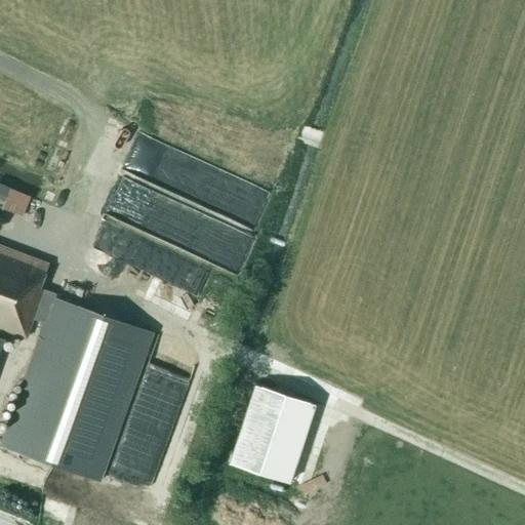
[(254,230),(271,188),(185,154),(167,196),(254,230)]
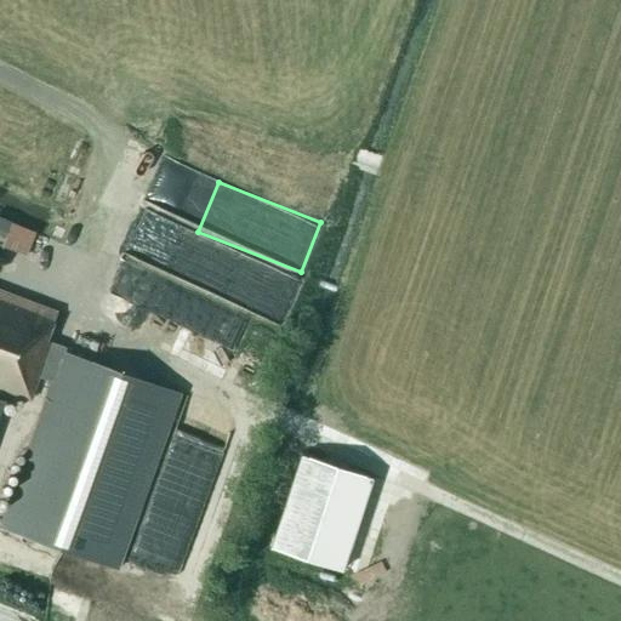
[(0,233),(6,235),(3,245),(29,255),(39,228),(0,215),(0,233)]
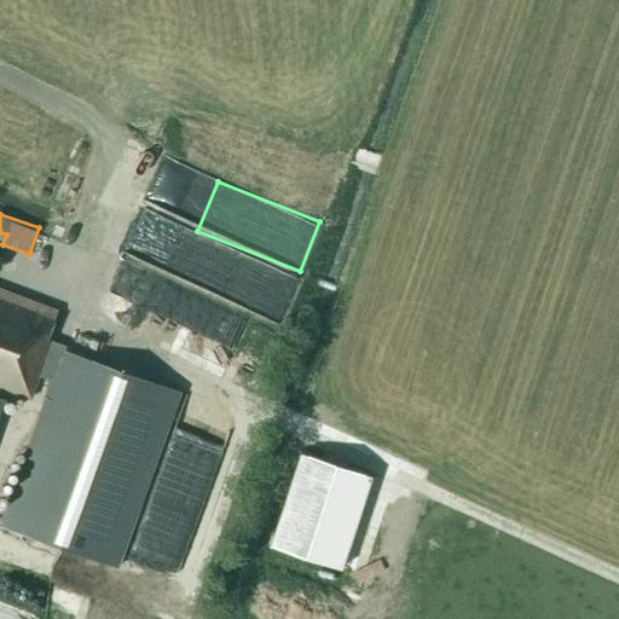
[(229,249),(201,238),(192,261),(220,272),(229,249)]
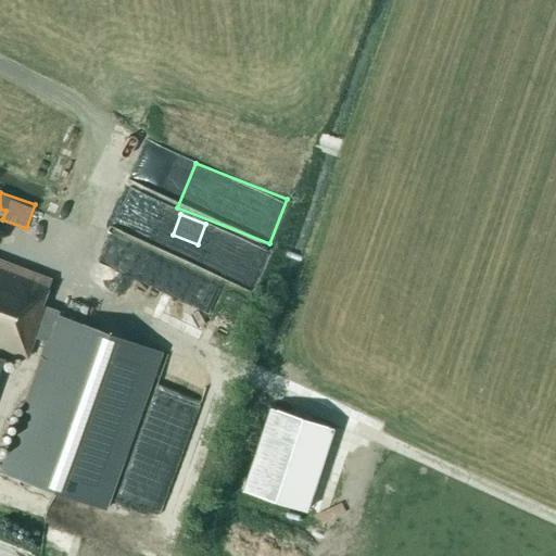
[(59,311),(42,304),(51,279),(0,260),(0,346),(27,357),(35,337),(46,340),(9,442),(0,464),(0,472),(104,509),(114,481),(162,353),(58,314),(59,311)]
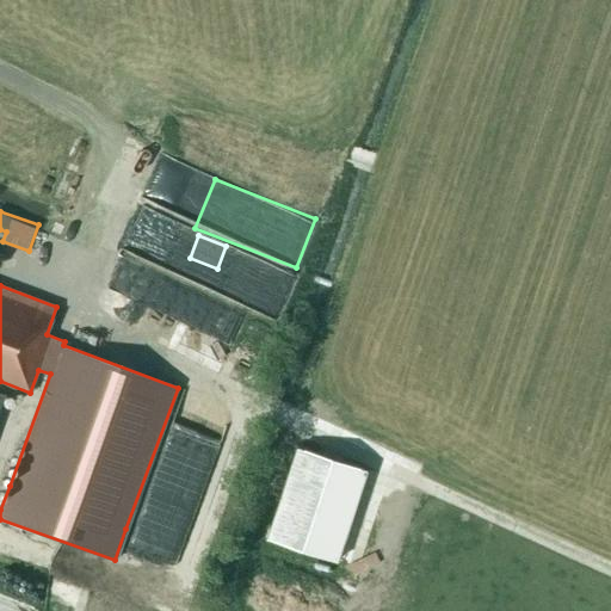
[(100,302),(144,314),(148,301),(104,289),(100,302)]
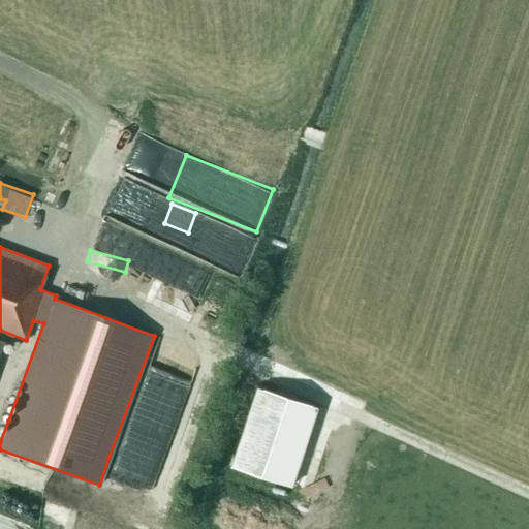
[(315,407),(257,386),(229,465),(288,486),(315,407)]
